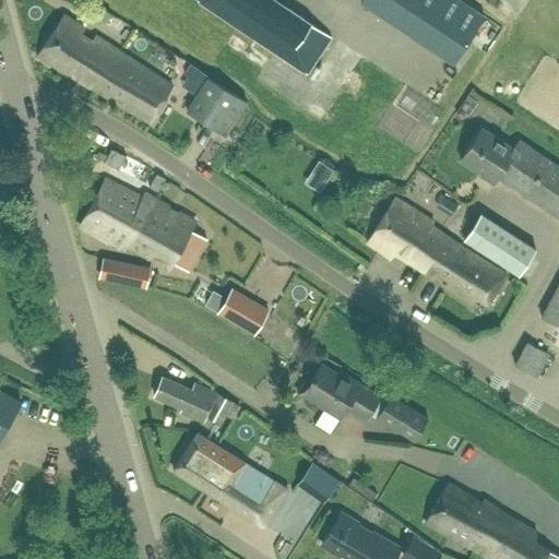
[(197,0),(305,74),(331,38),(275,0),(197,0)]
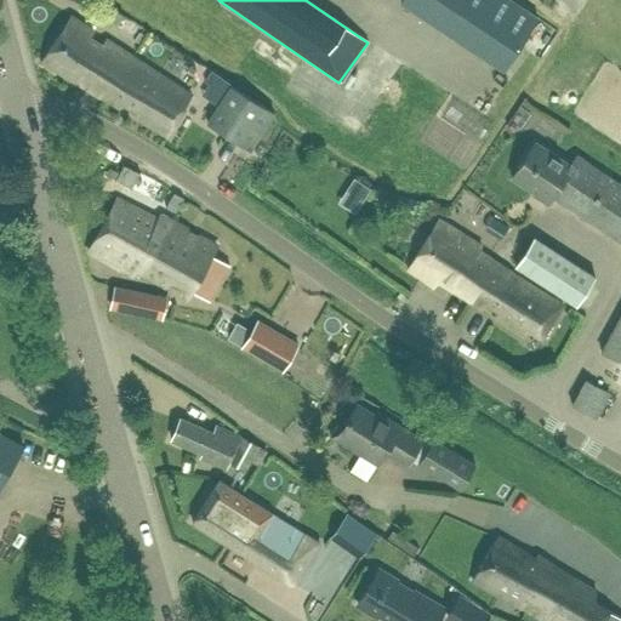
[(512,0),(400,0),(399,3),(501,70),(537,16),(512,0)]
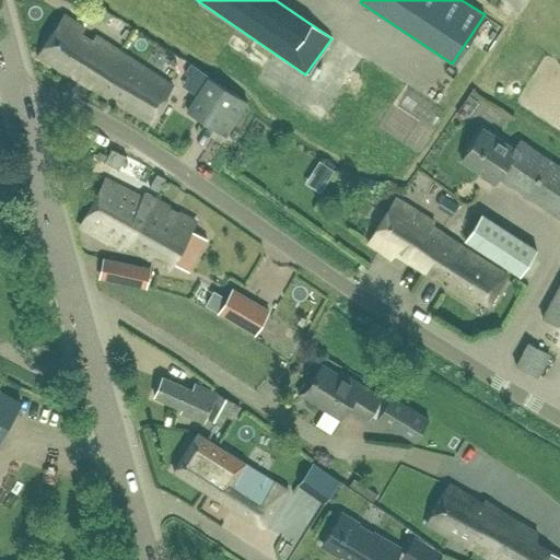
[(92,39),(82,33),(85,27),(65,15),(38,56),(149,121),(173,83),(165,78),(96,34),(92,39)]
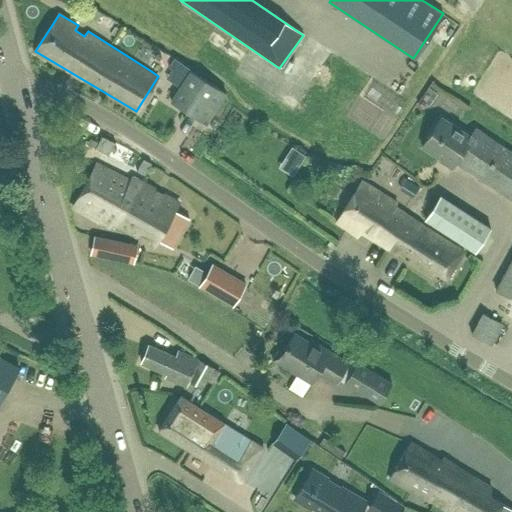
[(216,38),(211,45),(226,56),(231,49),(216,38)]
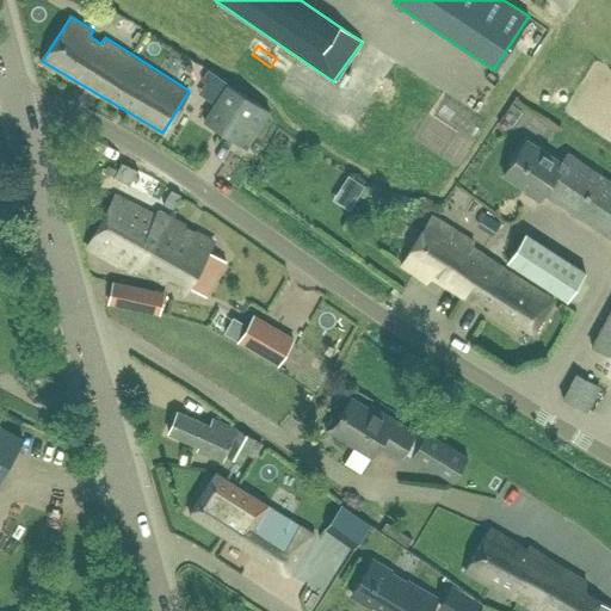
[(226,84),(202,119),(246,148),(269,111),(226,84)]
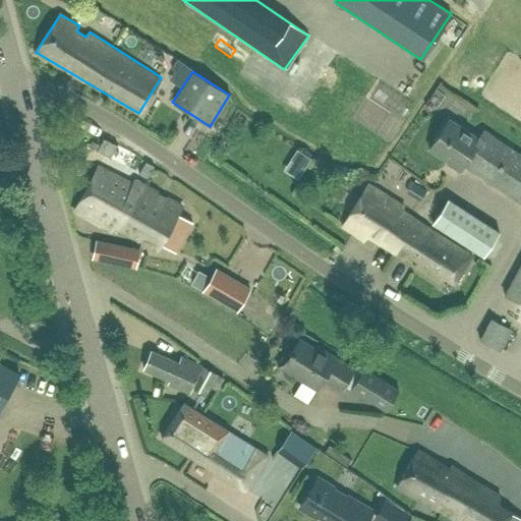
[(520,155),(482,130),(477,138),(448,118),(428,149),(454,166),(453,167),(458,170),(462,165),(520,204),(520,262),(504,294),(520,303),(520,155)]
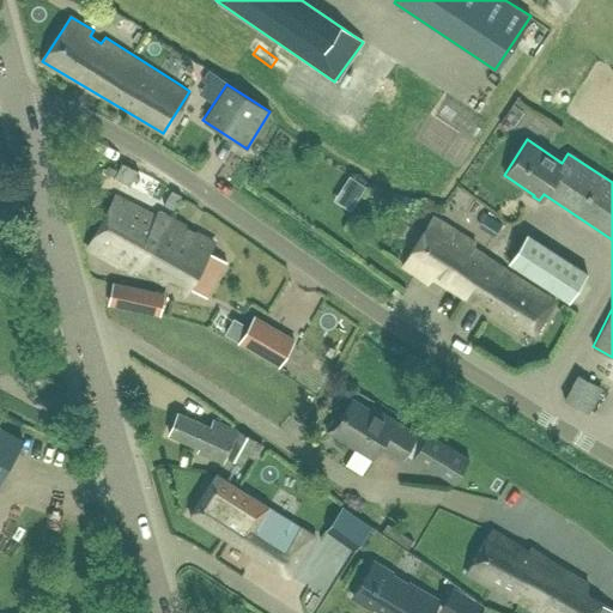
[(109,186),(122,193),(132,174),(119,167),(109,186)]
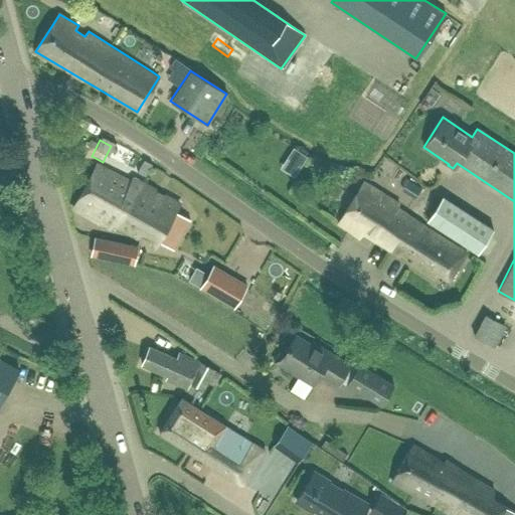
[(110,153),(104,163),(126,177),(132,166),(110,153)]
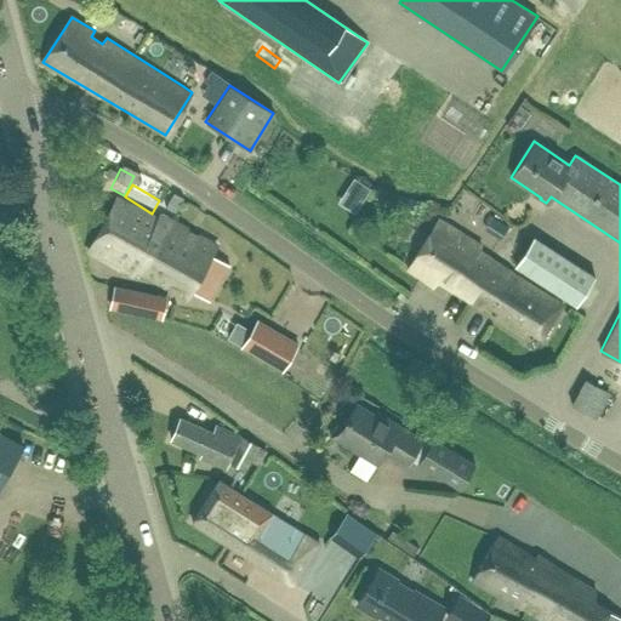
[(175,212),(180,201),(182,198),(174,193),(165,208),(175,212)]
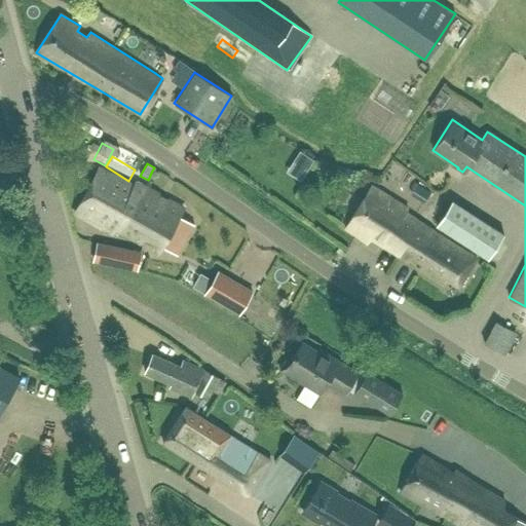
[(102,223),(119,231),(144,187),(135,182),(133,187),(98,168),(75,213),(101,226),(102,223)]
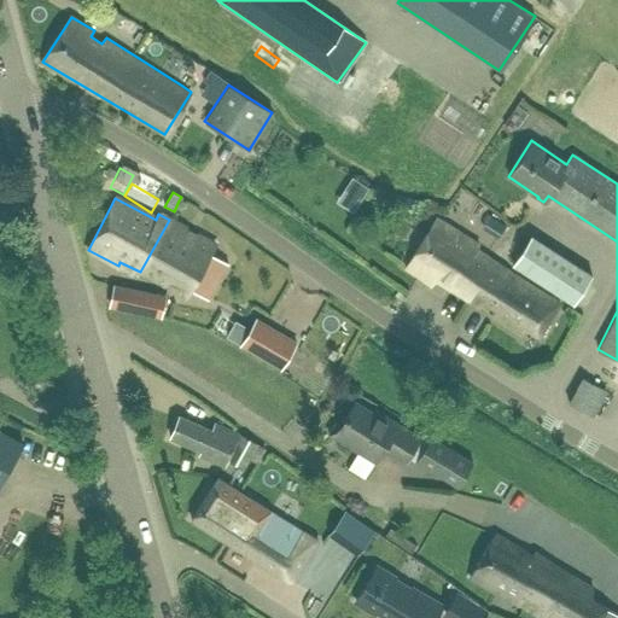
[(215,244),(169,220),(140,272),(165,285),(170,279),(184,286),(182,295),(186,296),(191,287),(209,297),(227,262),(210,252),(215,244)]
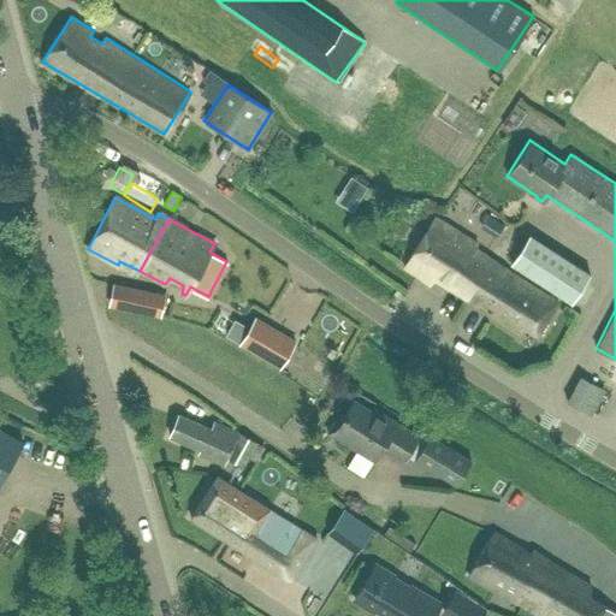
[(466,298),(489,260),(474,249),(475,244),(437,219),(404,267),(431,284),(434,279),(466,298)]
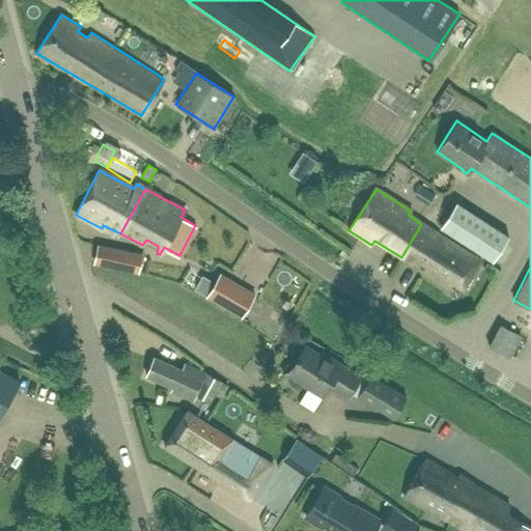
[(507,236),(474,217),(475,216),(454,202),(440,225),(459,239),(459,240),(493,261),(507,236)]
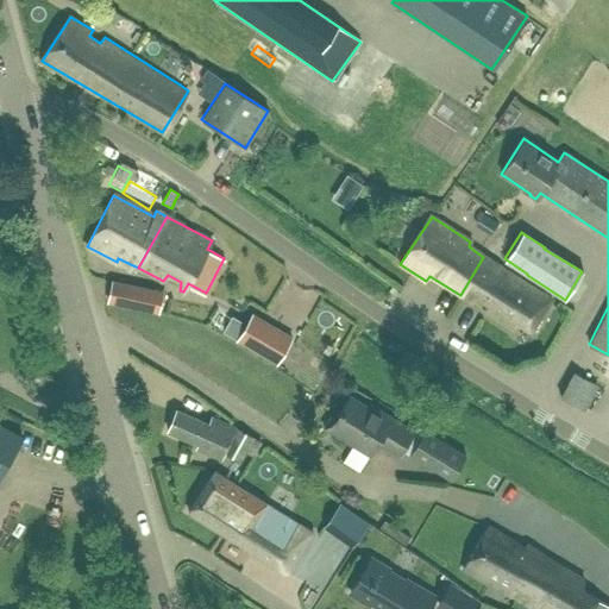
[(483,257),(460,295),(471,303),(477,299),(488,306),(485,312),(513,331),(538,293),(500,269),(483,257)]
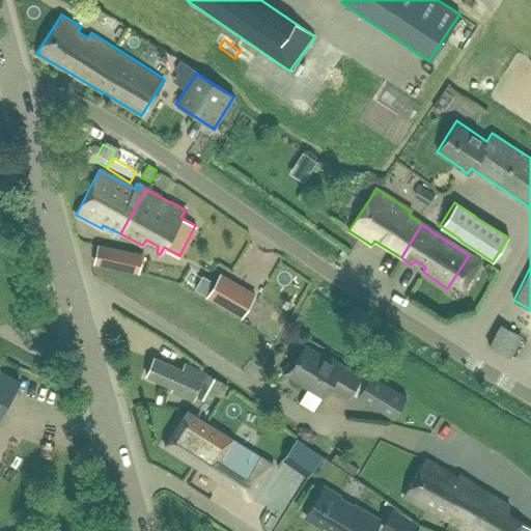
[(134,269),(138,250),(117,246),(113,264),(134,269)]
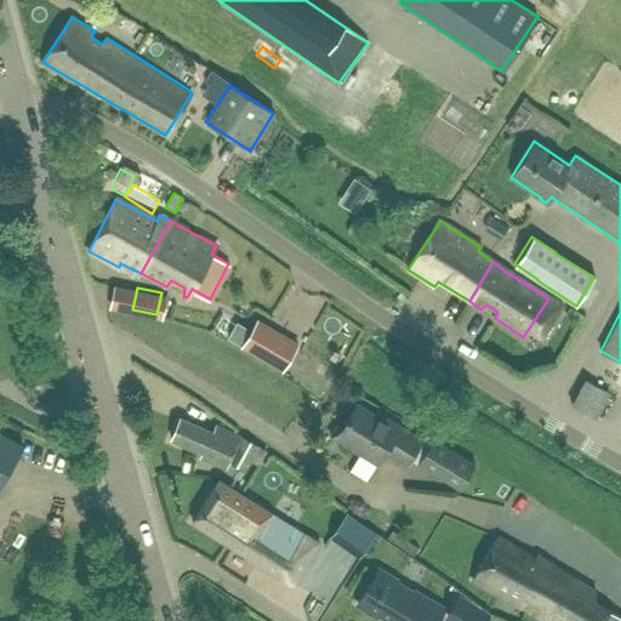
[(256,320),(240,347),(269,363),(281,370),(297,343),(284,336),(256,320)]
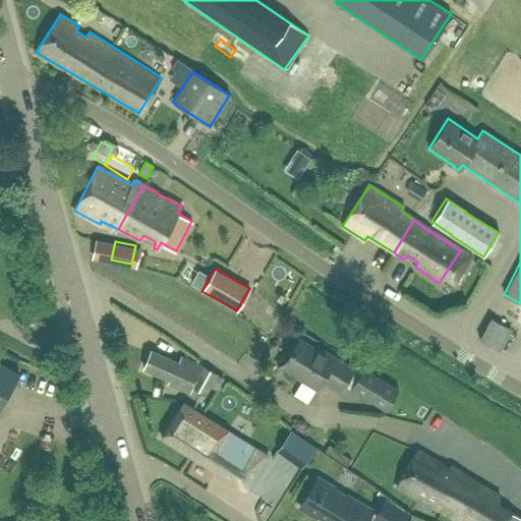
[(490,319),(479,339),(499,350),(510,330),(490,319)]
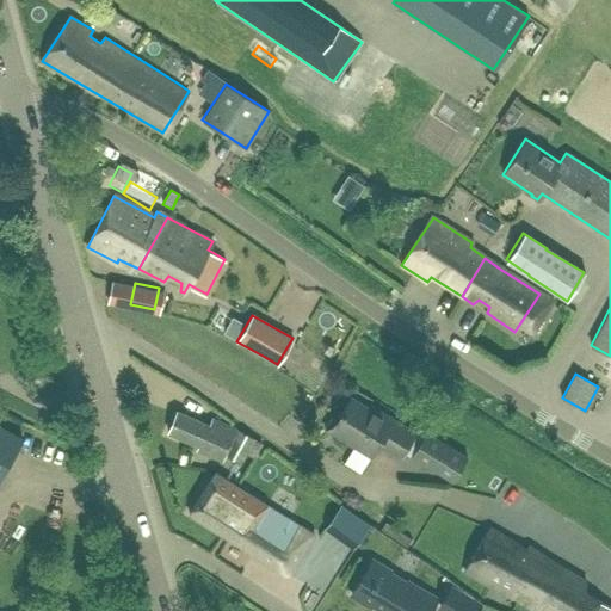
[(326,426),(355,444),(353,446),(369,456),(377,444),(397,457),(414,431),(375,407),(374,409),(351,396),(339,415),(334,413),(326,426)]
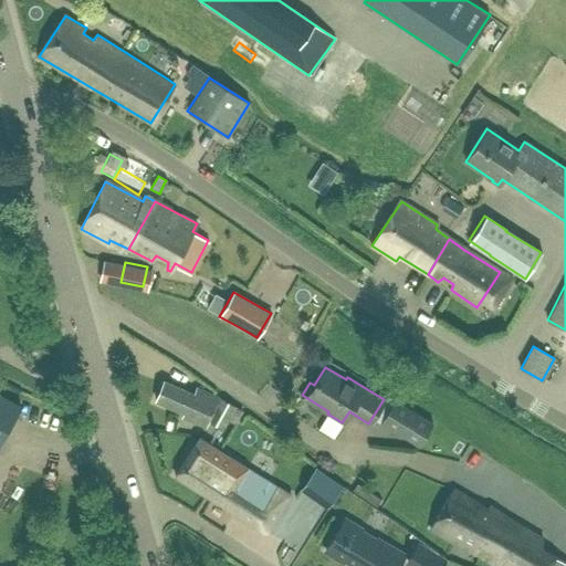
[(194,394),(164,380),(155,400),(182,412),(180,417),(205,427),(207,422),(223,430),(228,420),(236,425),(243,410),(218,396),(197,387),(194,394)]
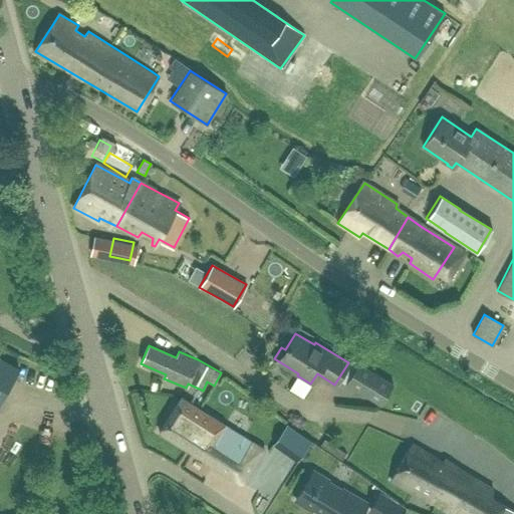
[(0,401),(19,368),(0,357),(0,401)]
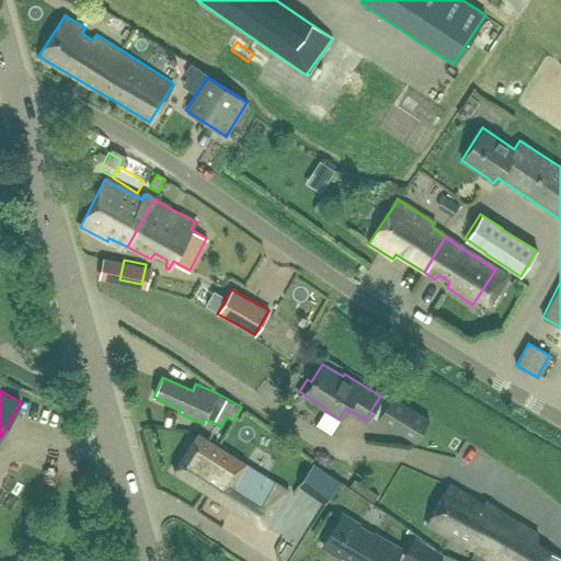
[(414,443),(428,420),(391,397),(377,419),(414,443)]
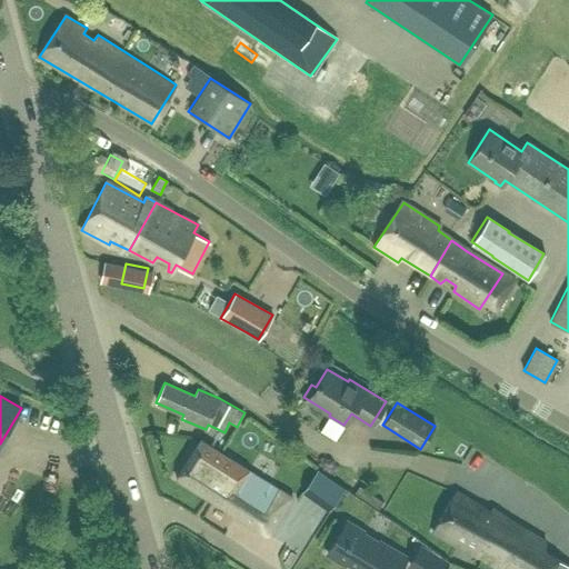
[(267,535),(290,496),(200,441),(177,480),(267,535)]
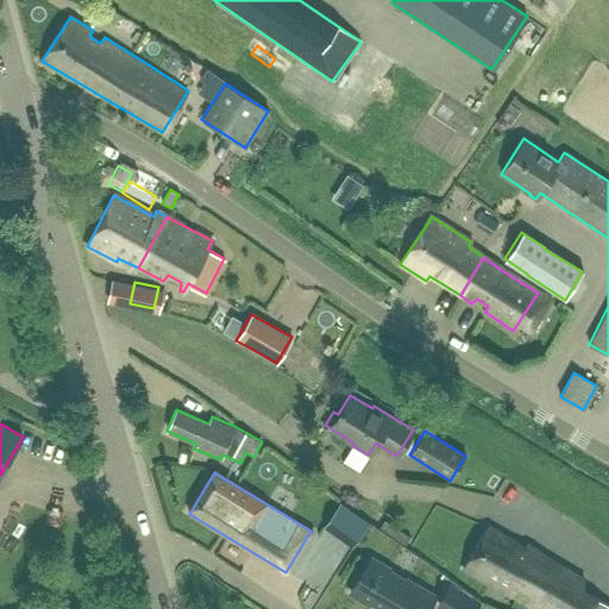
[(523,546),(488,526),(464,570),(534,608),(608,608),(608,606),(597,600),(597,598),(582,590),(583,579),(526,545),(523,546)]
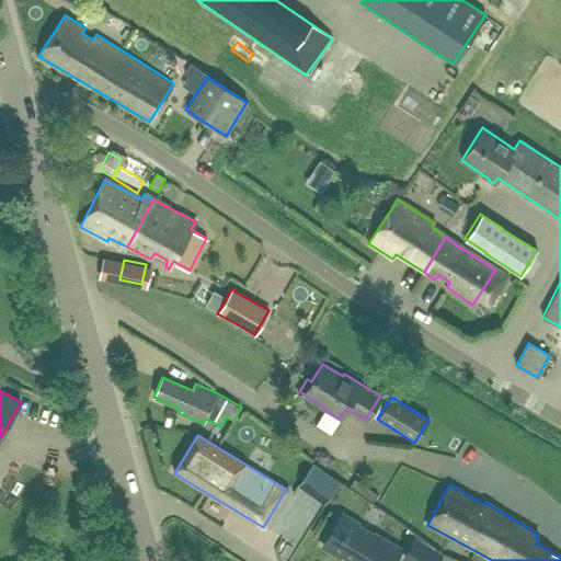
[(393,560),(400,550),(341,514),(322,545),(341,556),(343,552),(353,559),(352,560),(393,560)]
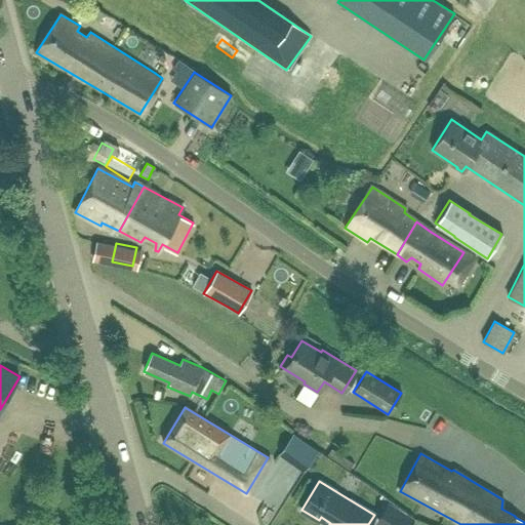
[(388,503),(376,522),(380,524),(406,524),(411,518),(388,503)]
